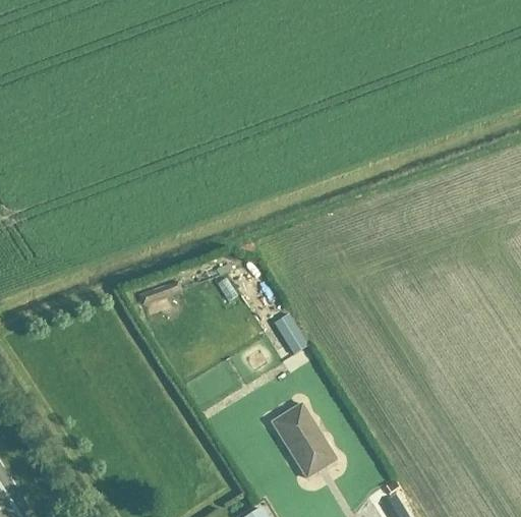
[(140,293),(143,301),(182,287),(179,279),(140,293)]
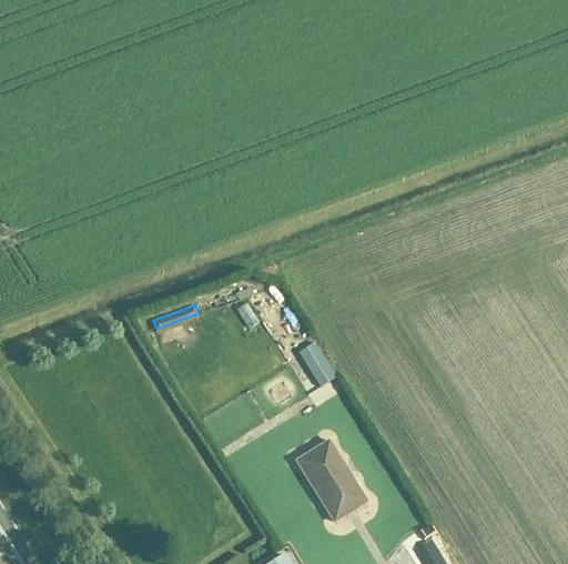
[(335,375),(314,341),(300,351),(321,384),(335,375)]
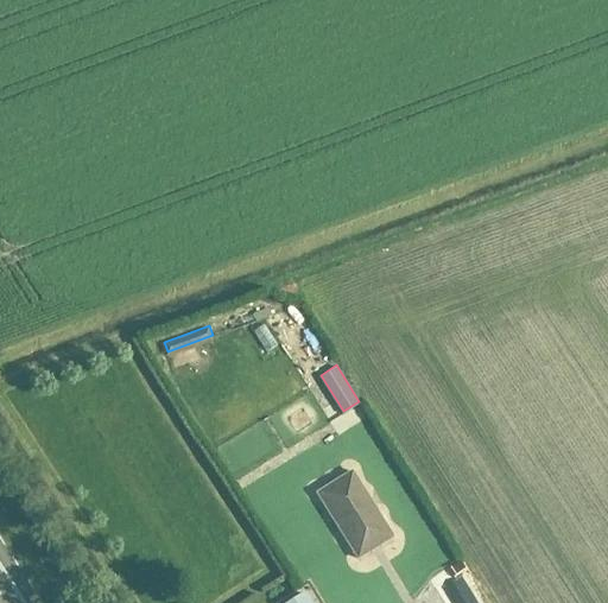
[(358,556),(393,533),(352,468),(317,489),(358,556)]
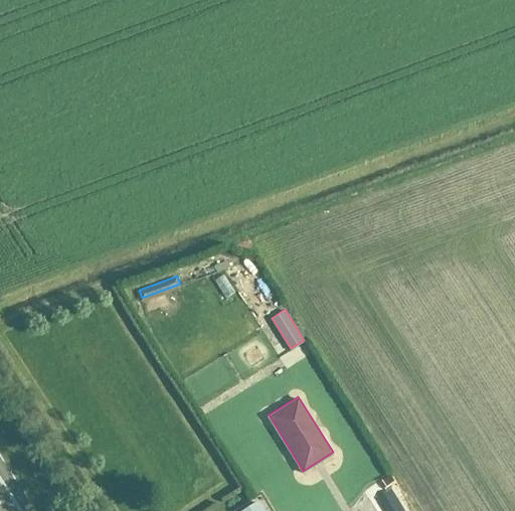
[(383,510),(402,510),(410,507),(396,480),(374,491),(383,510)]
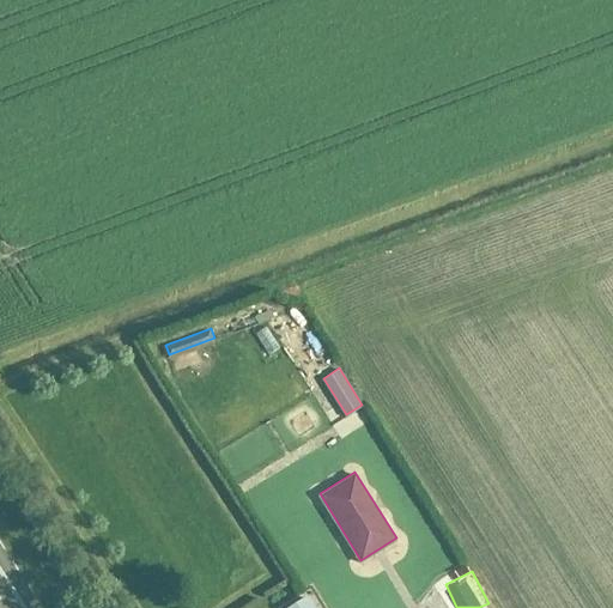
[(314,607),(307,595),(286,607),(314,607)]
